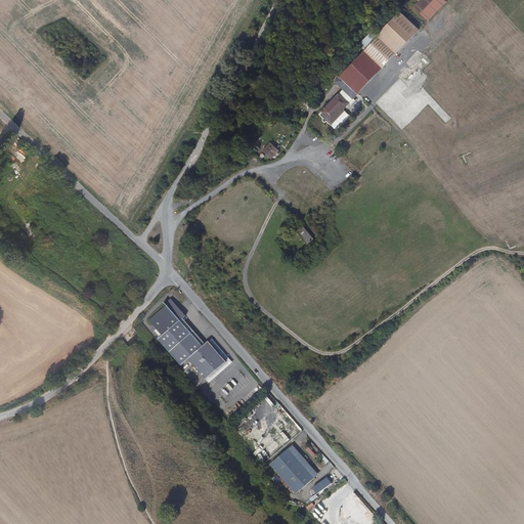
[(441,0),(419,0),(412,7),(427,22),(445,3),(441,0)]
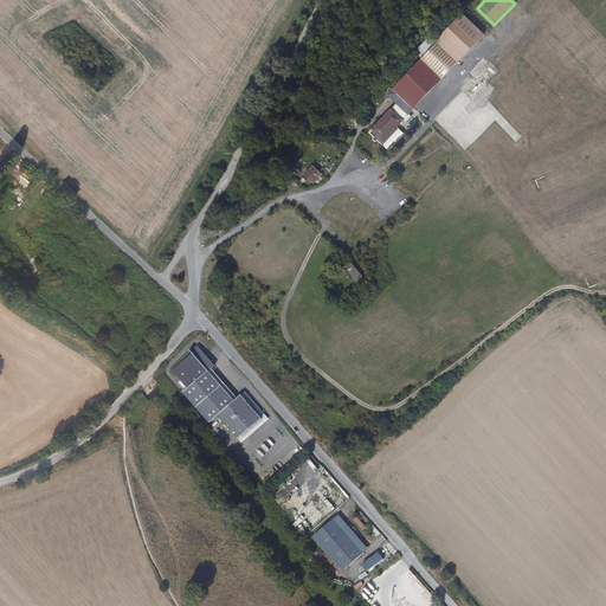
[(393,89),(413,109),(421,100),(443,78),(458,63),(488,31),(468,12),(463,15),(459,13),(453,19),(457,23),(438,43),(433,38),(417,53),(423,58),(393,89)]
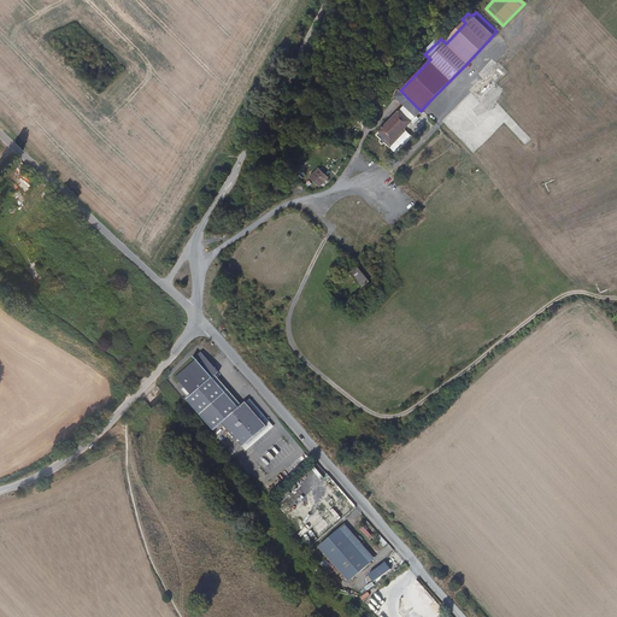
[(421,111),(400,90),(394,98),(403,106),(376,135),(378,137),(377,140),(377,141),(378,144),(381,145),(385,144),(387,146),(410,122),(412,124),(418,118),(416,116),(421,111)]
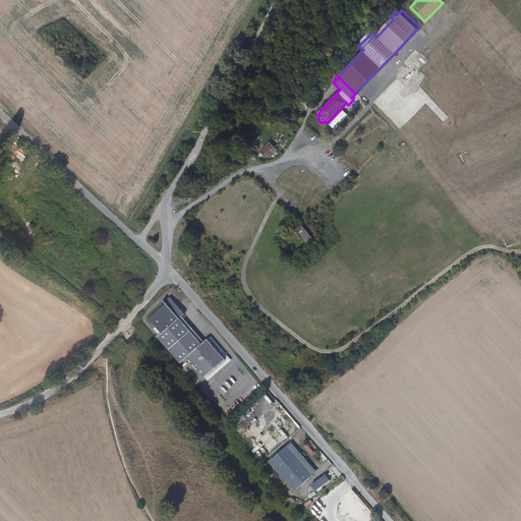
[(276,151),(269,143),(259,151),(268,159),(276,151)]
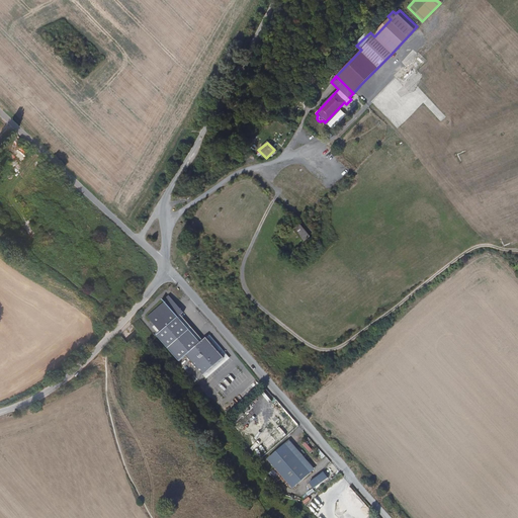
[(303,242),(310,237),(300,224),(293,230),(297,235),(295,237),(297,239),(299,238),(303,242)]
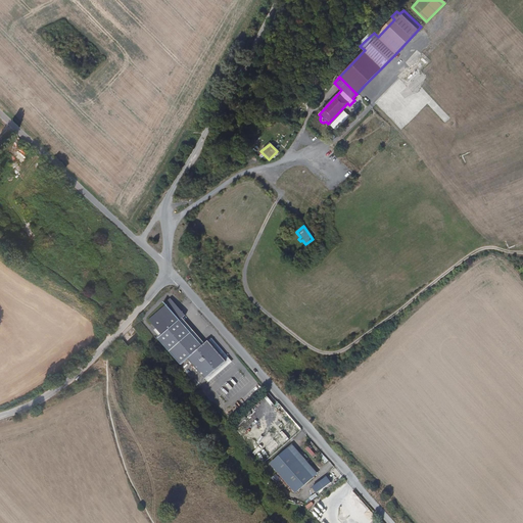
[(146,318),(154,327),(152,329),(158,335),(156,336),(180,364),(186,358),(199,346),(202,343),(180,320),(186,316),(169,297),(162,302),(146,318)]
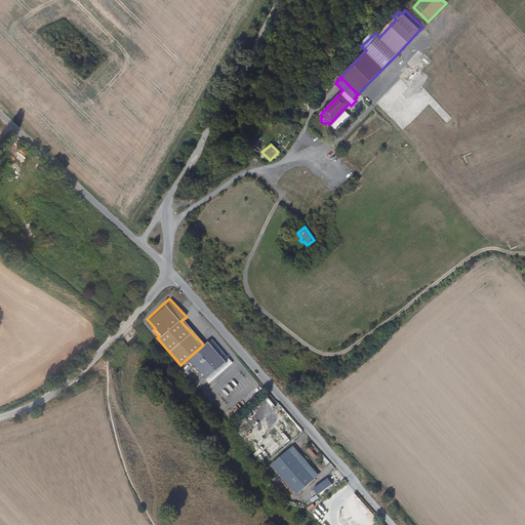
[(224,362),(206,342),(203,345),(200,348),(187,359),(204,378),(224,362)]
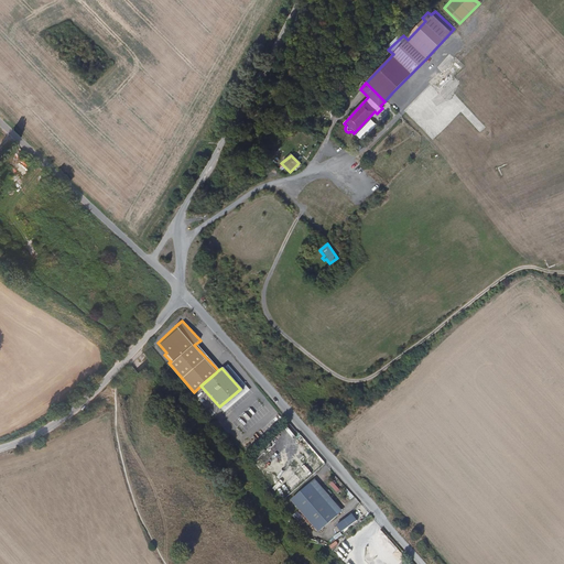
[(310,484),(337,516),(343,511),(314,479),(310,484)]
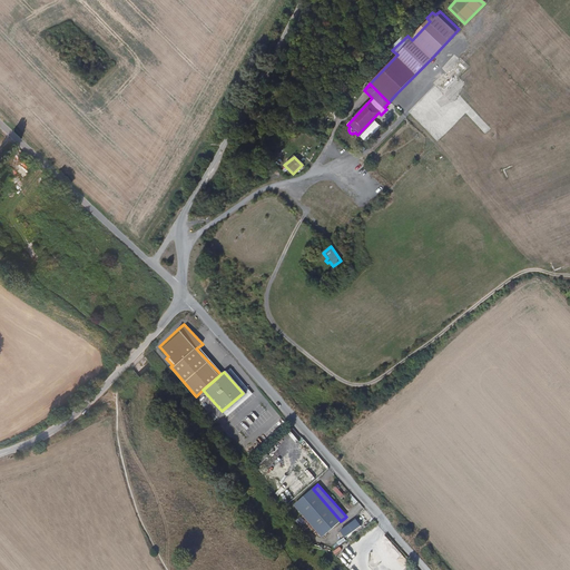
[(341,521),(313,489),(294,505),(322,538),(341,521)]
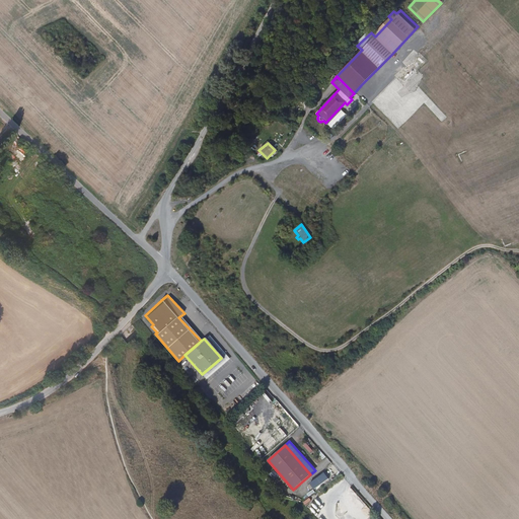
[(324,472),(309,484),(313,490),(328,478),(324,472)]
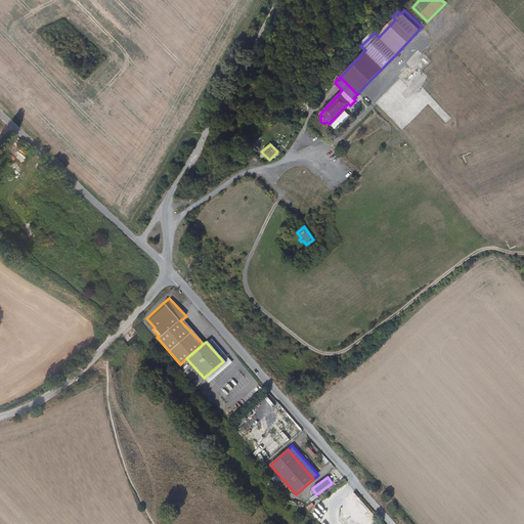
All buildings are outlined.
